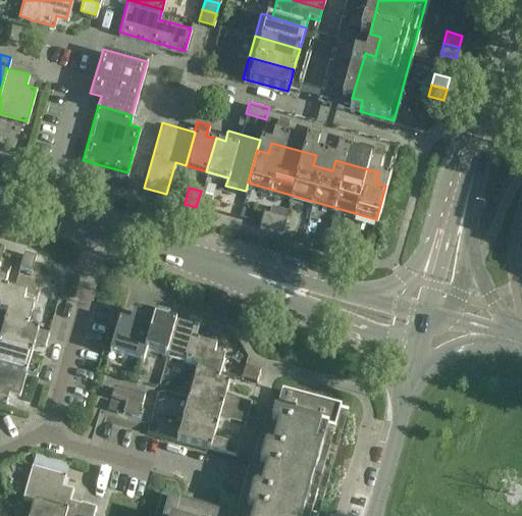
[(201,191),(196,207),(207,210),(212,195),(201,191)]
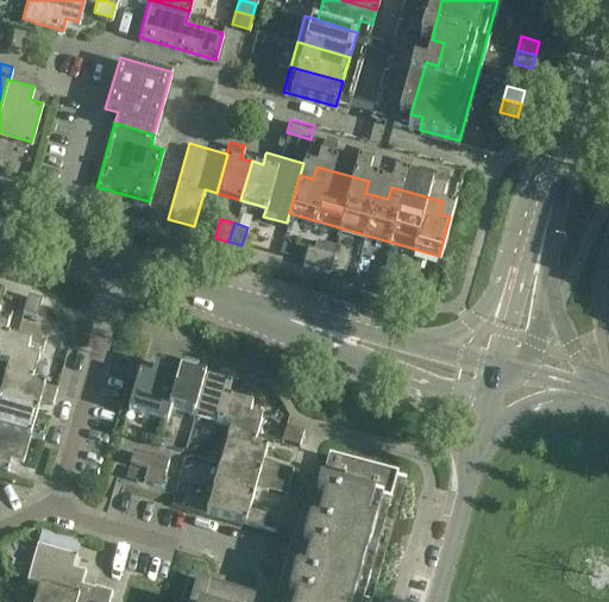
[(315,267),(320,248),(307,244),(302,263),(315,267)]
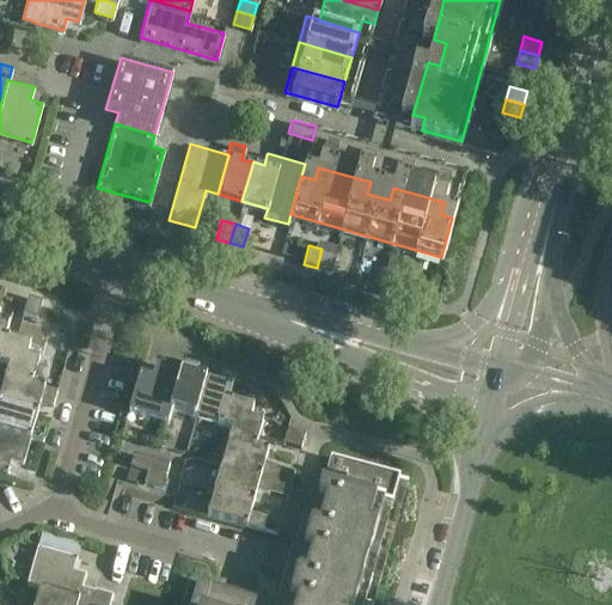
[(322,249),(317,268),(330,272),(335,252),(322,249)]
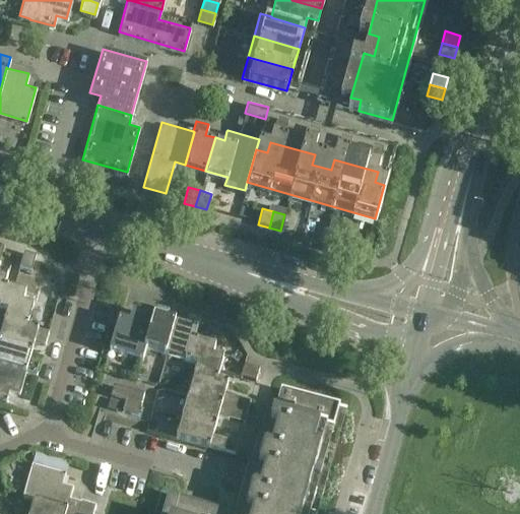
[(325,227),(321,242),(332,245),(337,230),(325,227)]
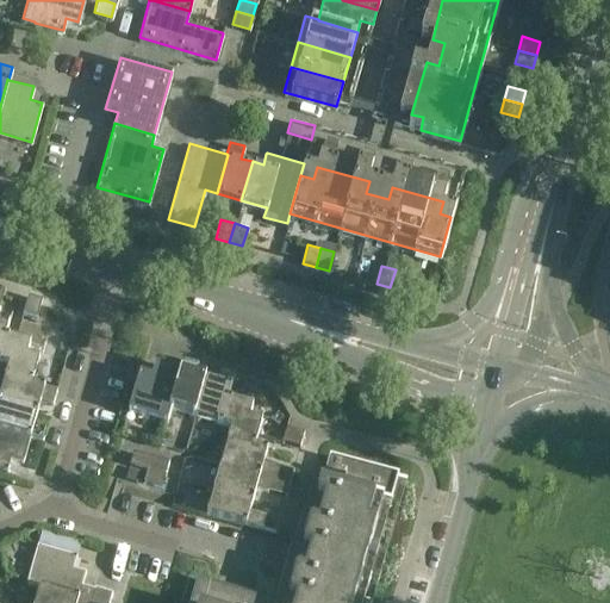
[(404,292),(409,273),(396,269),(390,287),(404,292)]
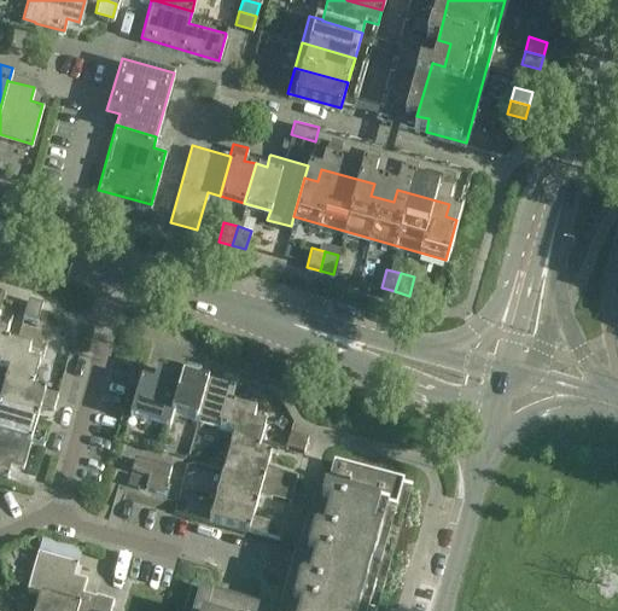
[(27,297),(22,315),(36,319),(41,301),(27,297)]
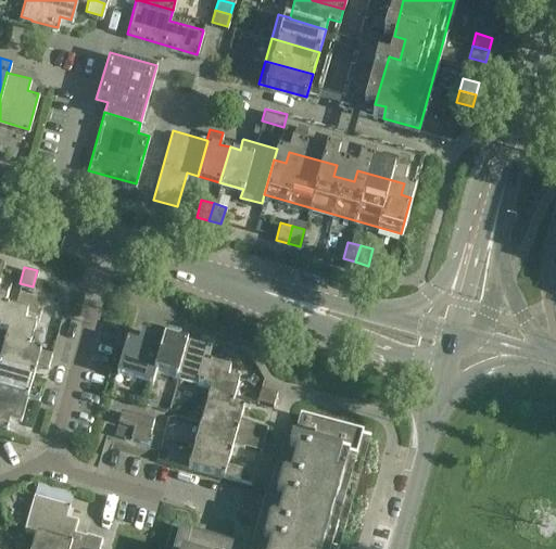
[(27,308),(4,302),(3,302),(0,315),(0,328),(7,330),(3,341),(28,347),(28,346),(35,323),(24,320),(27,308)]
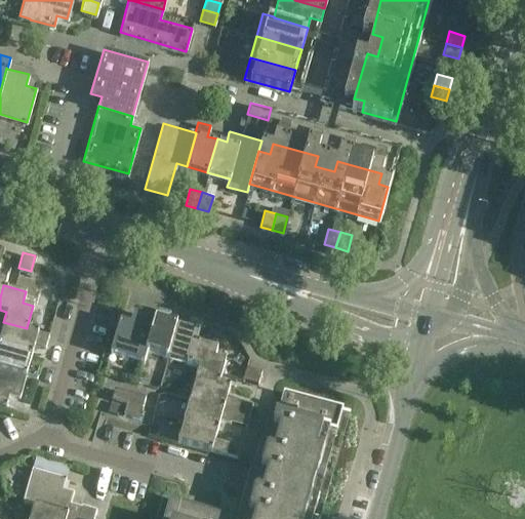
[(147,351),(167,356),(176,323),(166,320),(169,310),(157,306),(154,317),(155,317),(146,351),(147,351)]
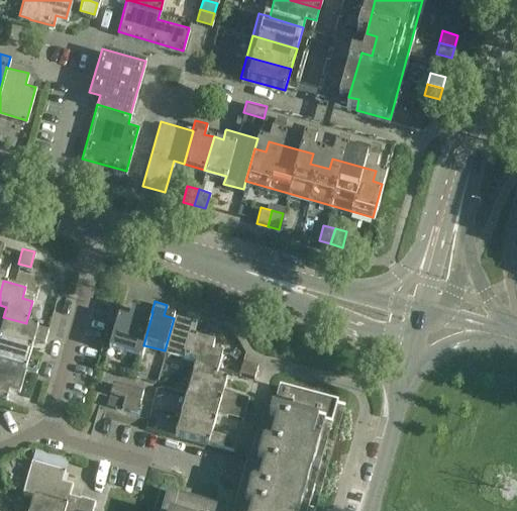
[(108,346),(141,356),(144,345),(143,345),(152,312),(151,312),(130,306),(127,316),(117,313),(108,346)]
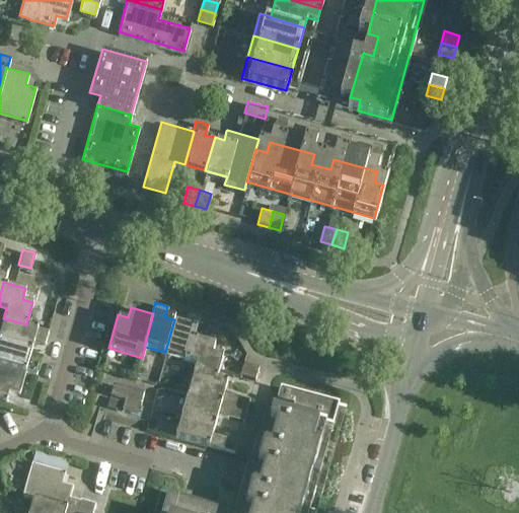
[(165,352),(186,358),(193,336),(194,336),(199,315),(187,311),(183,321),(174,319),(165,352)]
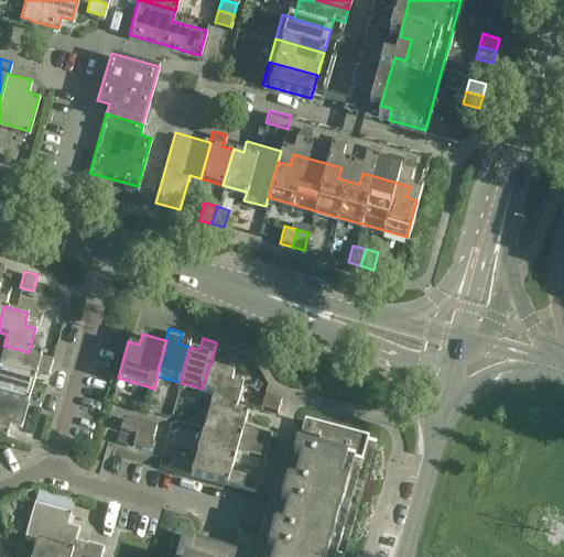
[(3,346),(0,358),(0,368),(34,378),(36,368),(47,370),(52,357),(29,351),(29,352),(3,346)]
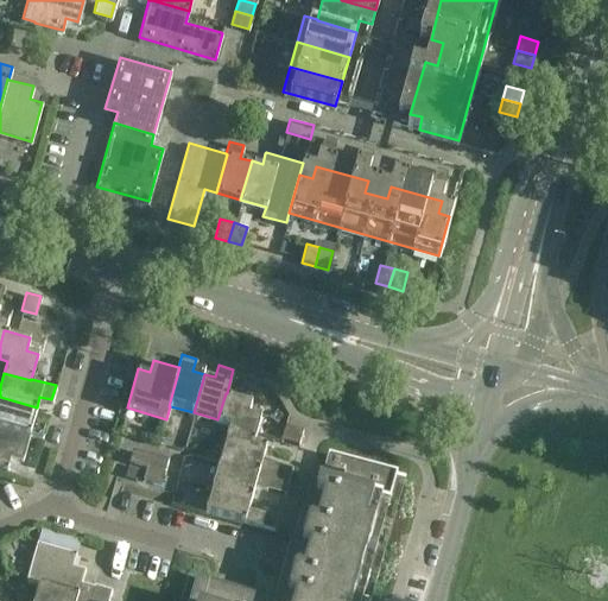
[(217,419),(229,423),(226,435),(253,442),(253,441),(260,416),(248,412),(251,400),(227,393),(226,393),(217,419)]
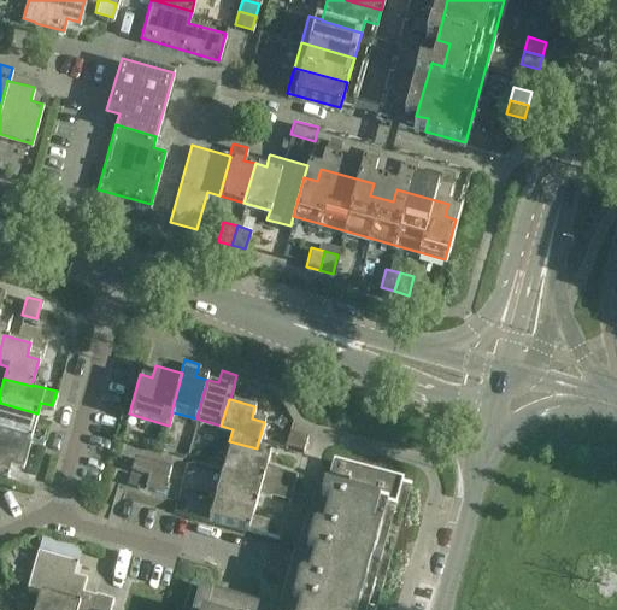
[(29,439),(41,443),(42,443),(46,429),(34,426),(37,414),(0,403),(0,430),(29,439)]
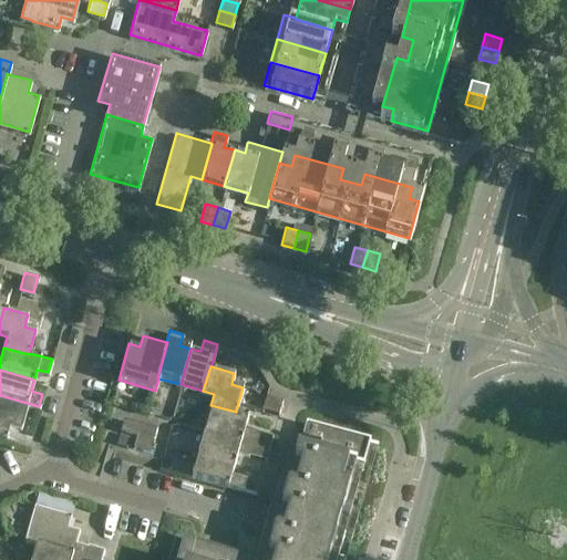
[(281,398),(266,394),(261,407),(278,412),(281,398)]
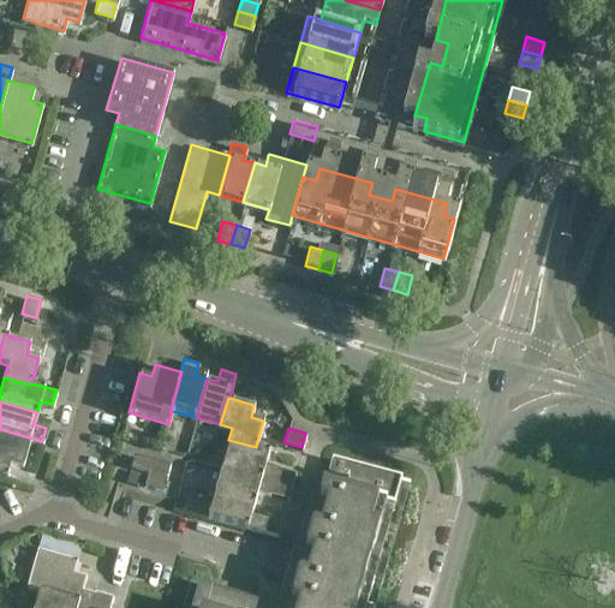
[(0,470),(6,472),(10,459),(22,463),(29,437),(0,429),(0,470)]
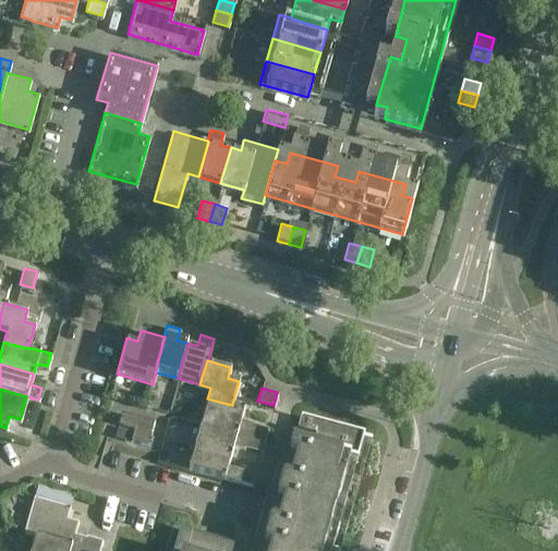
[(207,399),(201,420),(264,439),(268,426),(241,418),(244,407),(232,404),(232,405),(207,399)]
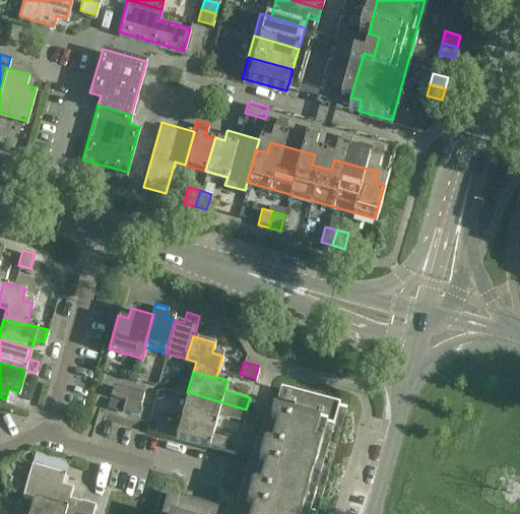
[(125,398),(126,397),(128,386),(113,382),(110,394),(125,398)]
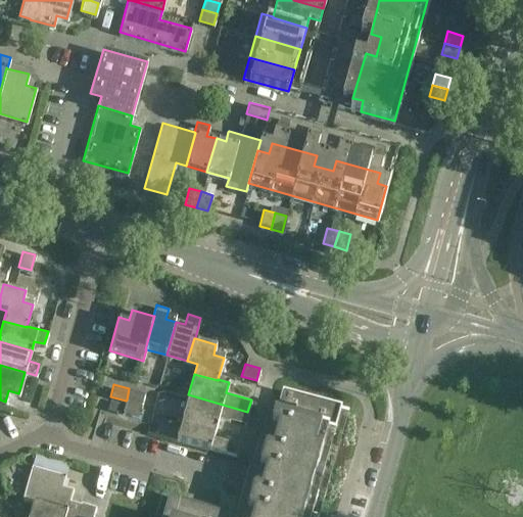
[(129,388),(127,400),(142,405),(145,393),(129,388)]
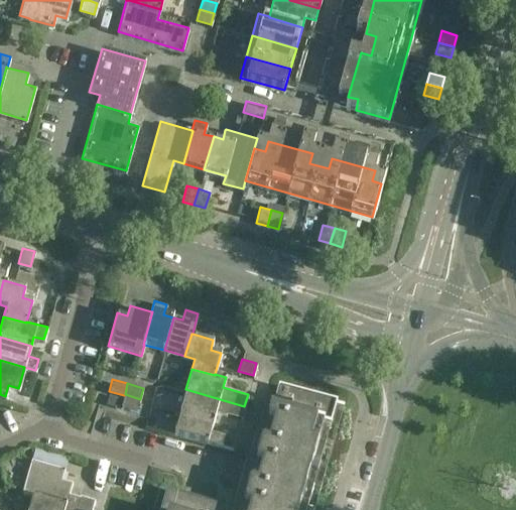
[(312,509),(344,402),(277,384),(242,509),(222,509),(224,504),(203,497),(180,491),(165,487),(158,485),(156,495),(151,509),(312,509)]
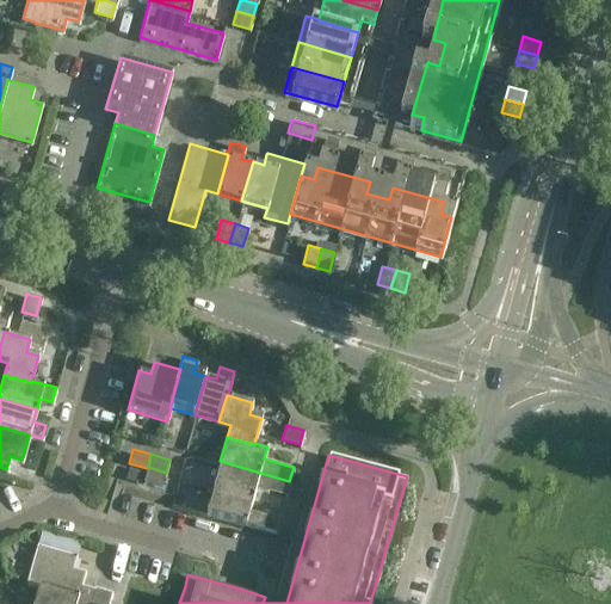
[(220,461),(213,486),(253,498),(257,486),(285,494),(289,481),(220,461)]
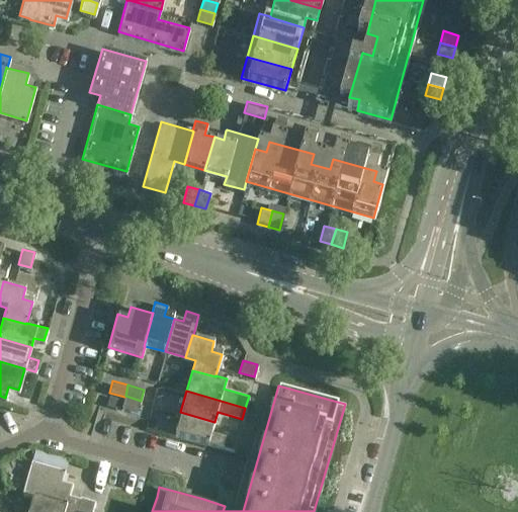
[(108,394),(106,404),(115,407),(118,397),(108,394)]
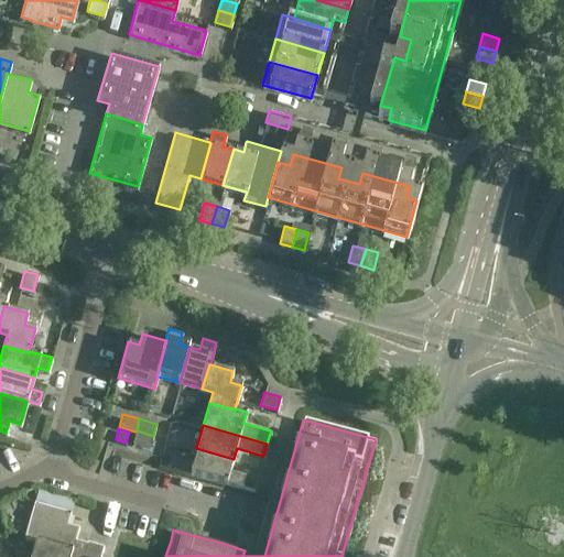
[(137,430),(136,432),(133,443),(150,448),(153,436),(137,430)]
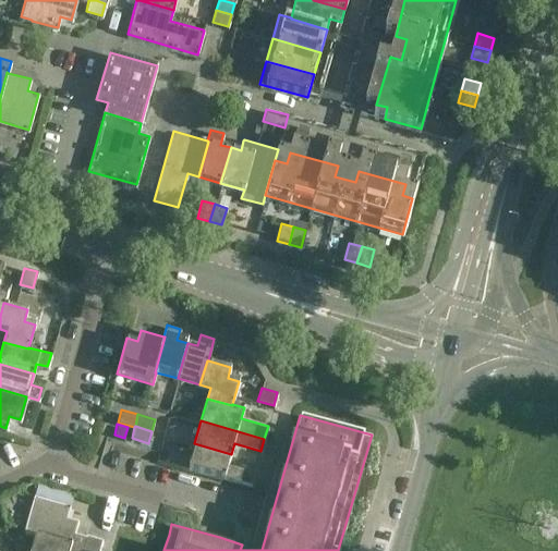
[(194,443),(187,467),(251,485),(255,472),(228,464),(231,454),(194,443)]
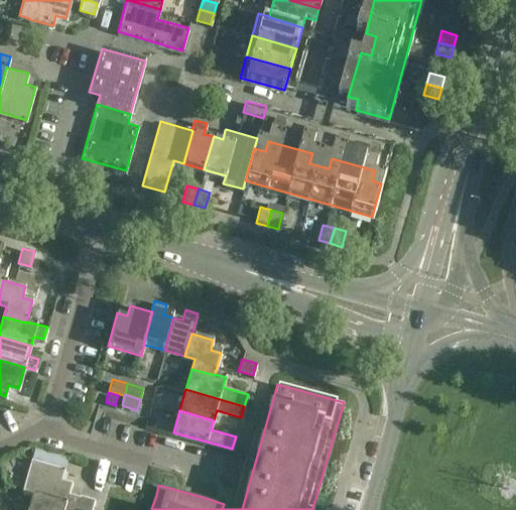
[(65,468),(30,459),(21,492),(32,495),(32,494),(66,503),(67,502),(76,505),(76,506),(89,509),(90,509),(94,499),(69,492),(72,481),(61,478),(65,468)]
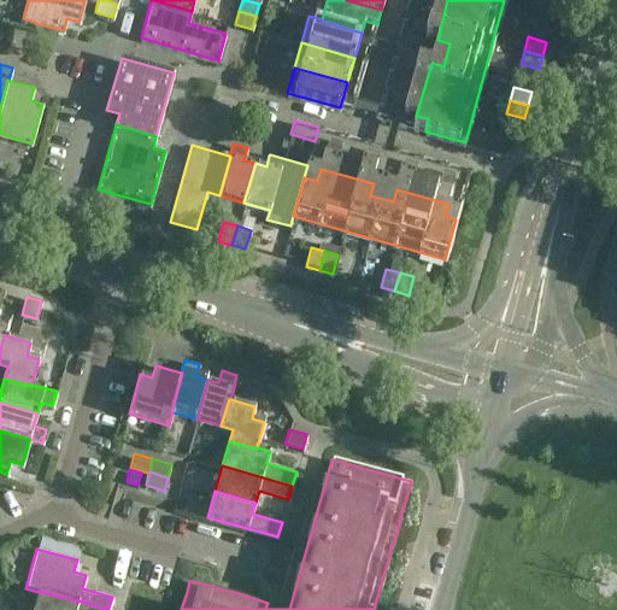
[(106,609),(90,605),(90,604),(80,600),(78,602),(39,591),(39,592),(33,609),(106,609)]
